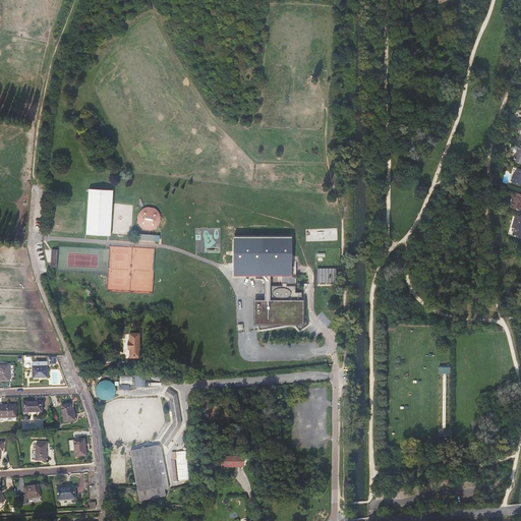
[(520,170),(515,169),(512,176),(510,177),(509,180),(510,182),(520,185),(520,170)]
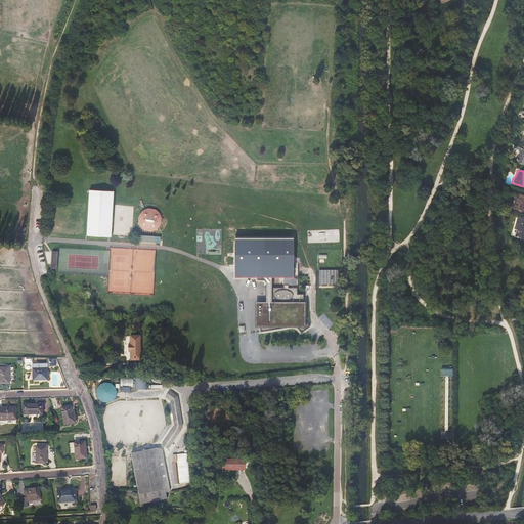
[(113,190),(89,190),(89,195),(87,235),(111,236),(113,190)]
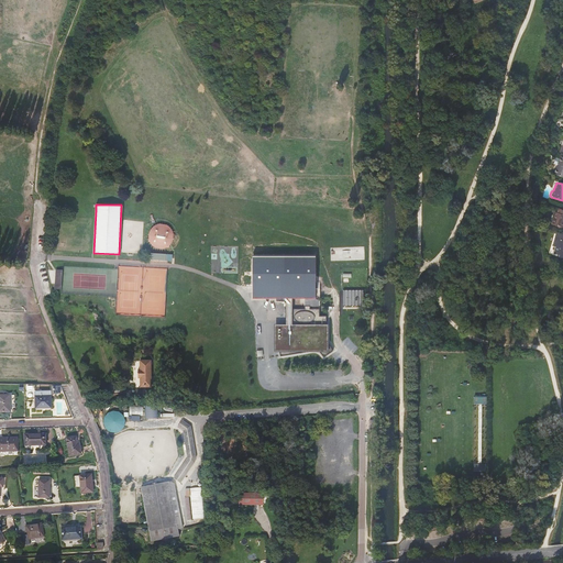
[(562,210),(558,209),(555,213),(551,225),(562,229),(562,225),(562,210)]
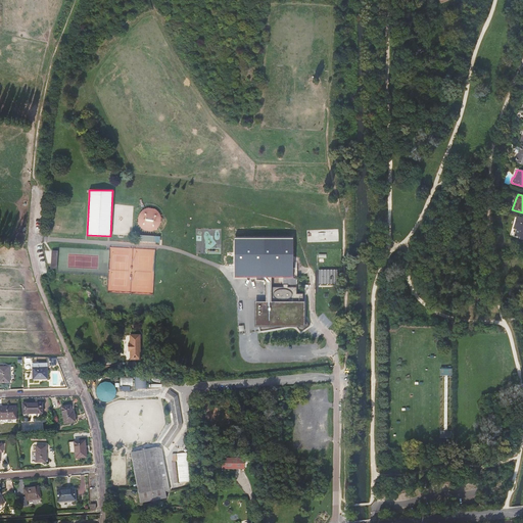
[(142,207),(138,228),(158,232),(162,210),(142,207)]
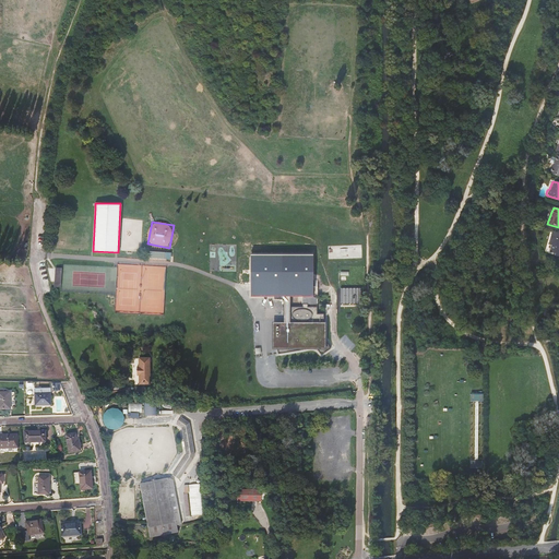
[(558,233),(551,230),(547,245),(550,246),(549,251),(554,252),(554,254),(558,256),(558,253),(558,233)]
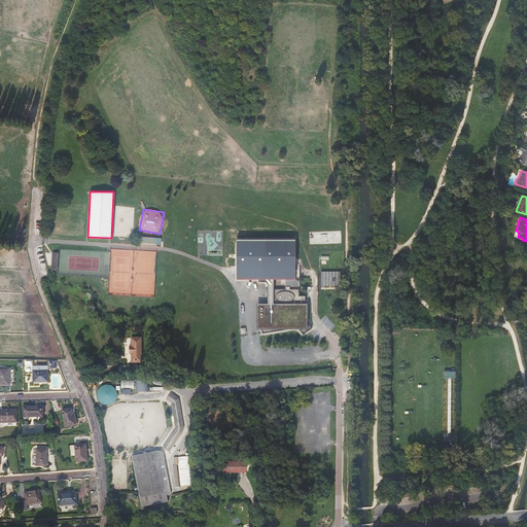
[(258,280),(264,280),(270,277),(281,277),(281,287),(270,287),(264,287),(264,303),(259,303),(259,320),(256,321),(258,330),(284,327),(284,326),(293,326),(299,334),(308,327),(302,318),(302,294),(295,294),(295,288),(286,288),(286,286),(295,286),(296,238),(238,238),(238,277),(259,277),(258,280)]
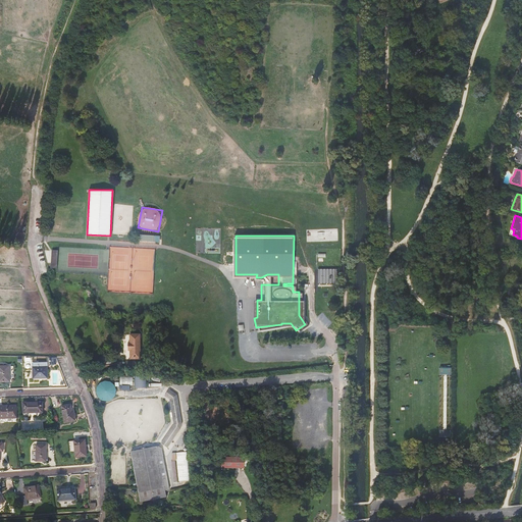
[(336,283),(336,270),(318,269),(318,283),(336,283)]
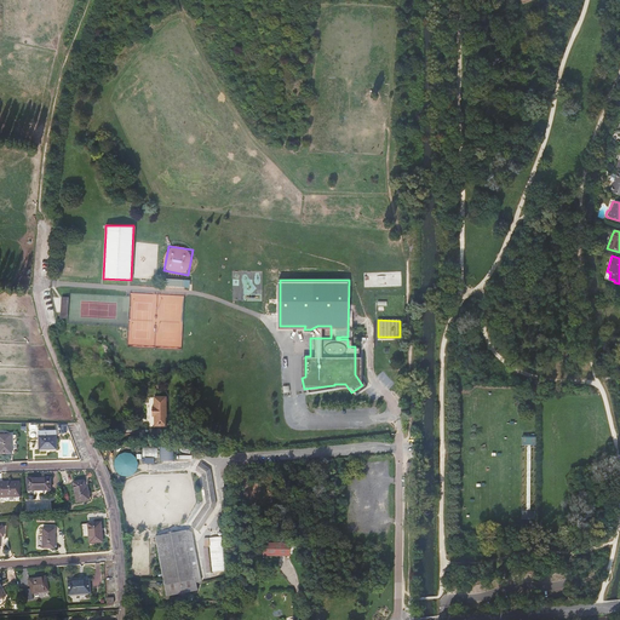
[(167,417),(167,399),(155,399),(155,408),(154,408),(154,417),(155,417),(155,428),(172,428),(172,417),(167,417)]
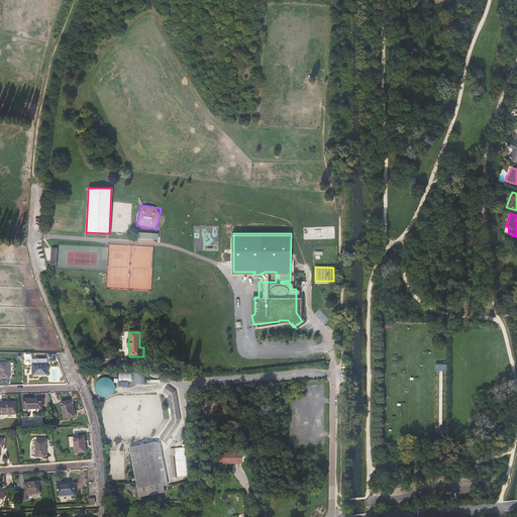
[(46,359),(33,359),(32,359),(32,353),(22,353),(22,367),(30,366),(30,368),(32,371),(32,375),(46,375),(46,359)]
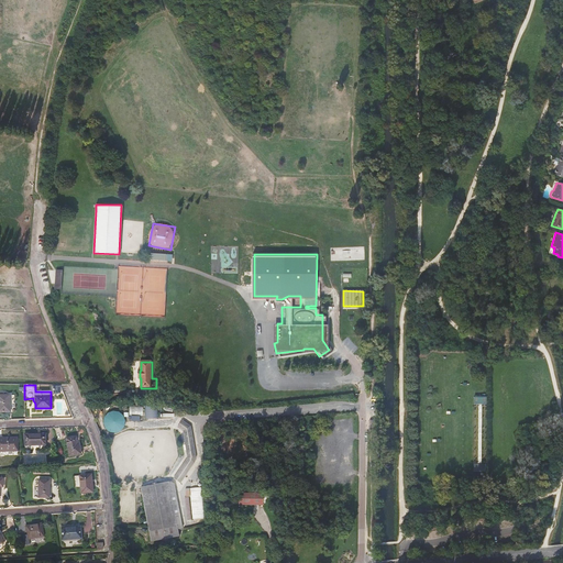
[(0,411),(10,411),(10,395),(0,395),(0,411)]
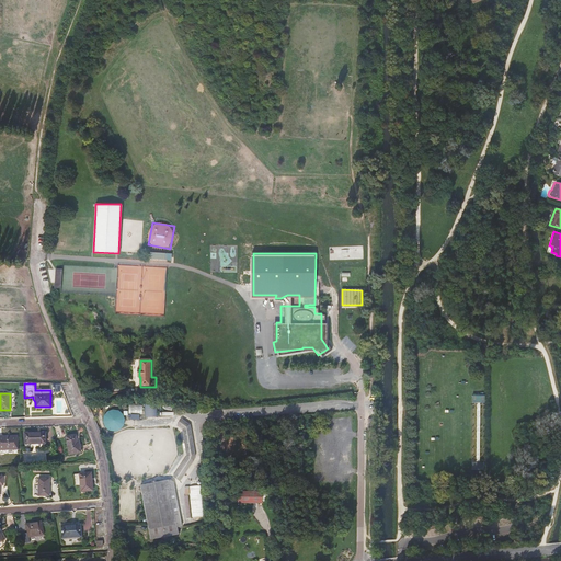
[(485,402),(485,393),(472,393),(472,402),(485,402)]
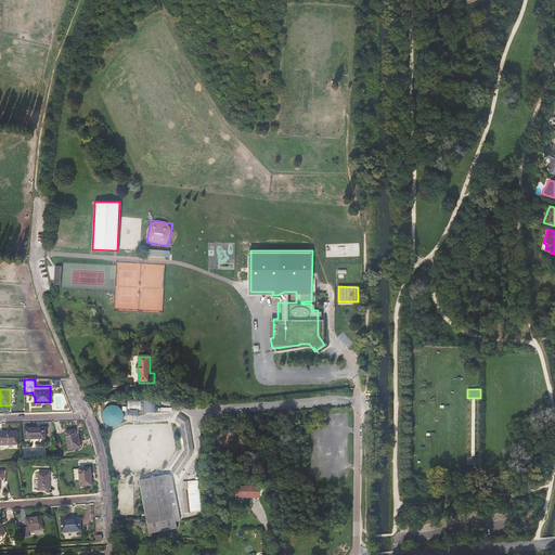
[(128,399),(128,409),(142,410),(142,400),(128,399)]
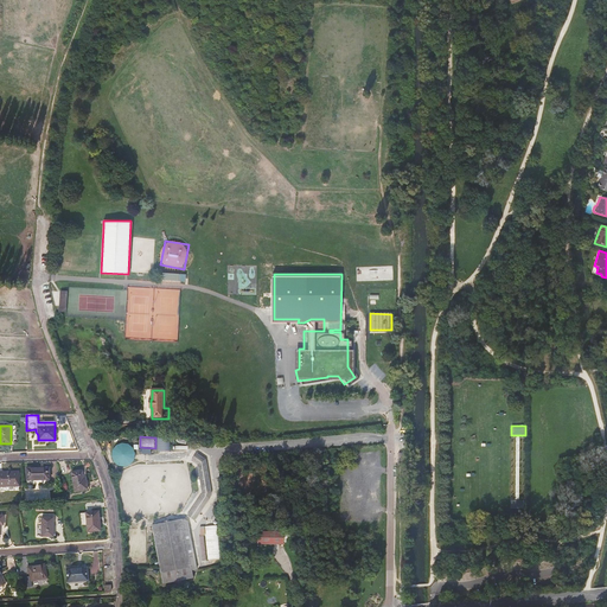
[(158,451),(171,451),(171,438),(158,438),(158,451)]
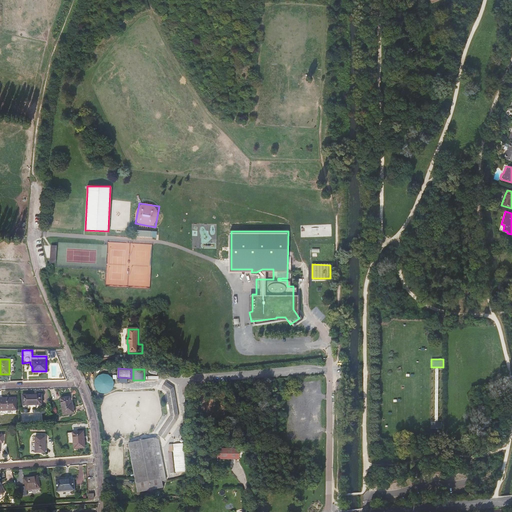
[(116,389),(110,372),(93,378),(99,395),(116,389)]
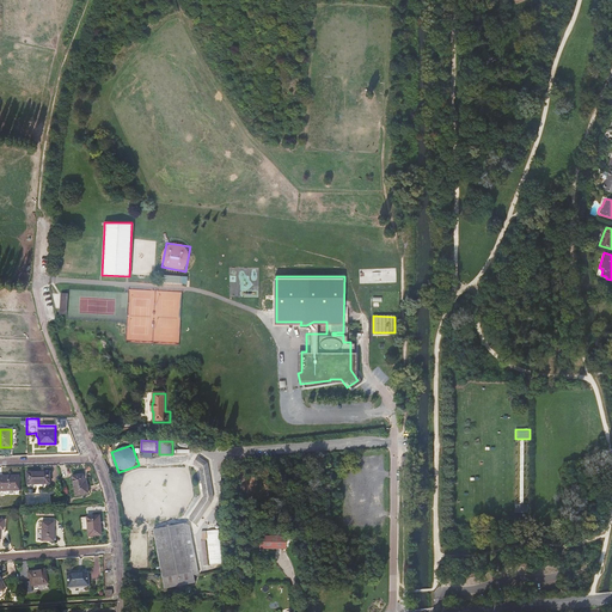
[(199,461),(188,456),(183,463),(190,467),(200,500),(185,524),(184,524),(194,575),(199,575),(190,526),(193,527),(209,500),(199,461)]
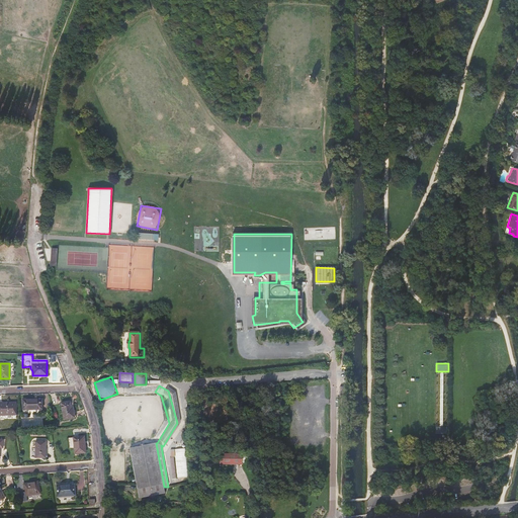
[(42,413),(41,399),(22,400),(22,414),(42,413)]
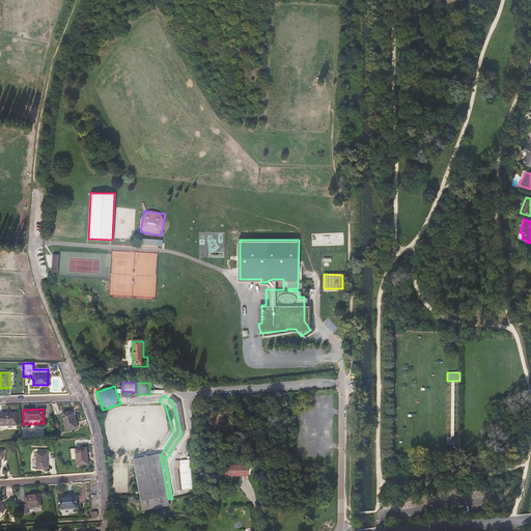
[(274,414),(273,410),(260,412),(249,413),(251,427),(260,426),(258,416),(274,414)]
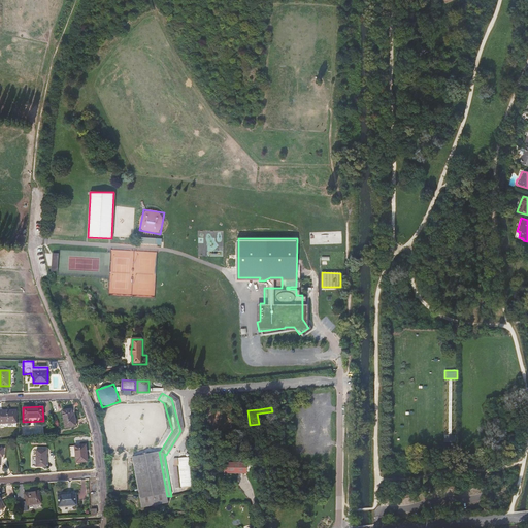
[(0,423),(17,423),(17,409),(0,410),(0,423)]
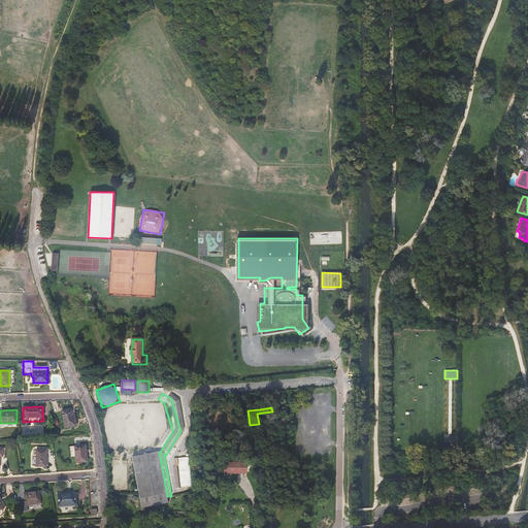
[(72,416),(71,409),(62,410),(65,428),(76,426),(74,416),(72,416)]
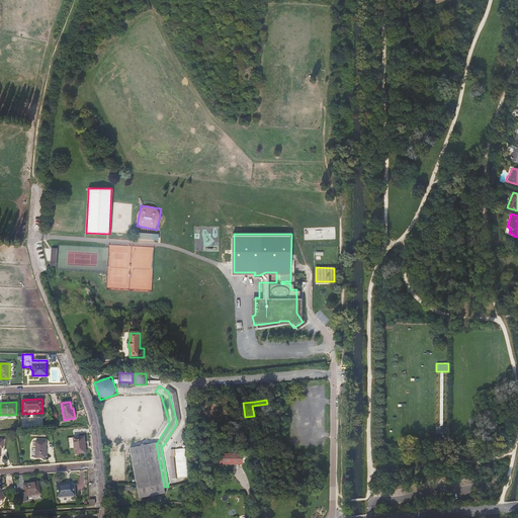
[(40,428),(40,419),(22,420),(22,429),(40,428)]
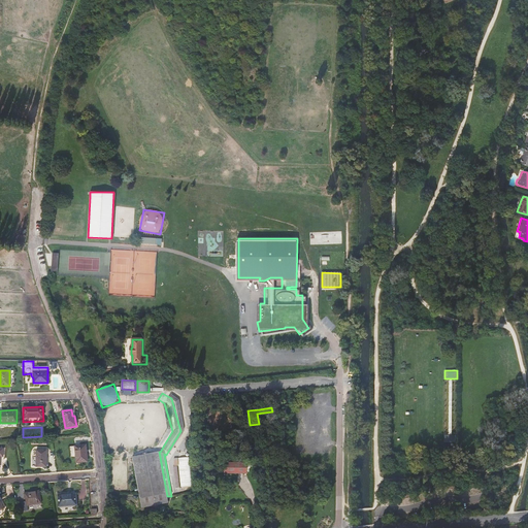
[(86,444),(74,446),(75,456),(76,463),(88,462),(86,444)]
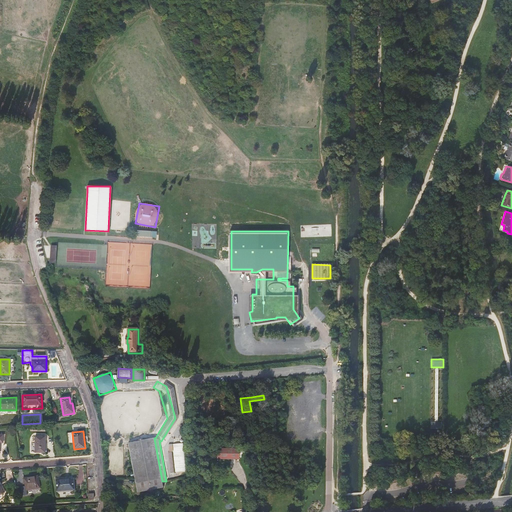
[(45,437),(35,436),(35,452),(35,453),(45,453),(45,437)]
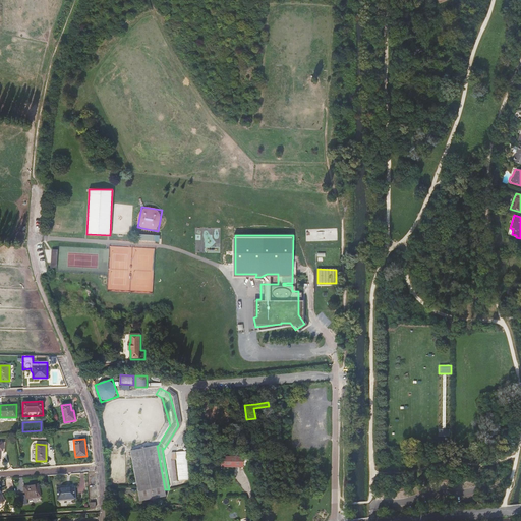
[(157,446),(130,451),(139,502),(166,497),(165,489),(157,446)]
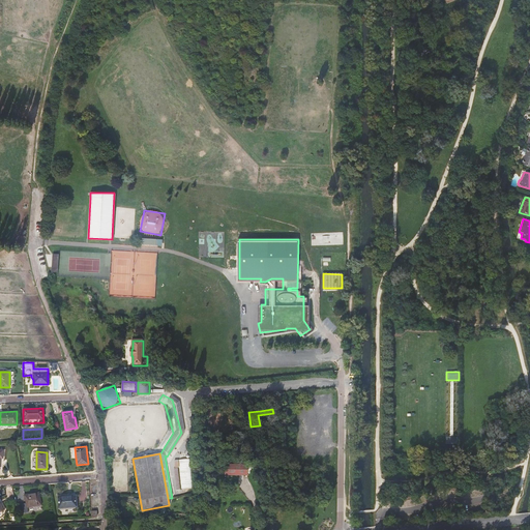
[(177,490),(193,488),(189,459),(179,460),(179,462),(175,463),(175,468),(174,468),(177,490)]
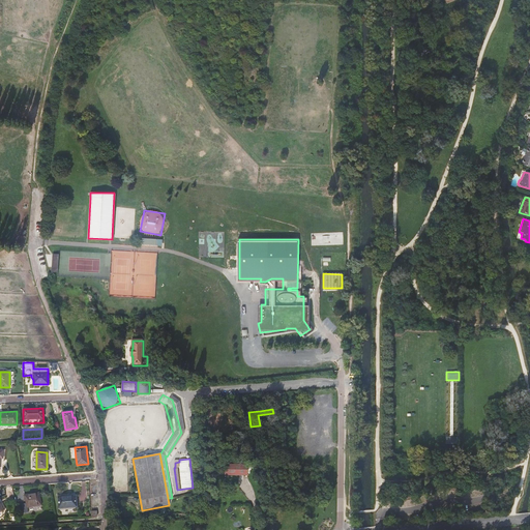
[(247,476),(247,466),(223,466),(224,475),(224,476),(247,476)]
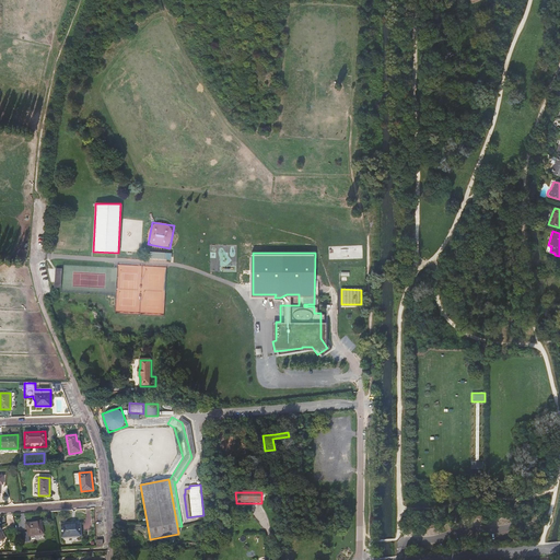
[(26,523),(26,527),(27,533),(24,533),(25,540),(28,540),(28,537),(44,534),(42,521),(26,523)]
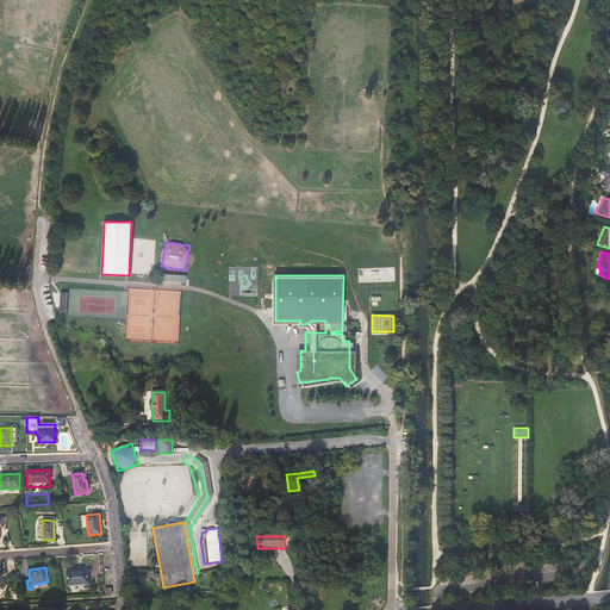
[(88,584),(87,571),(67,572),(68,585),(88,584)]
